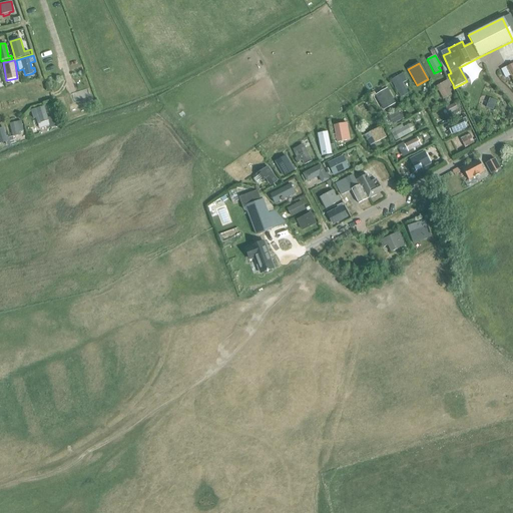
[(399,79),(396,80),(392,82),(400,98),(408,93),(402,83),(407,80),(405,76),(399,79)]
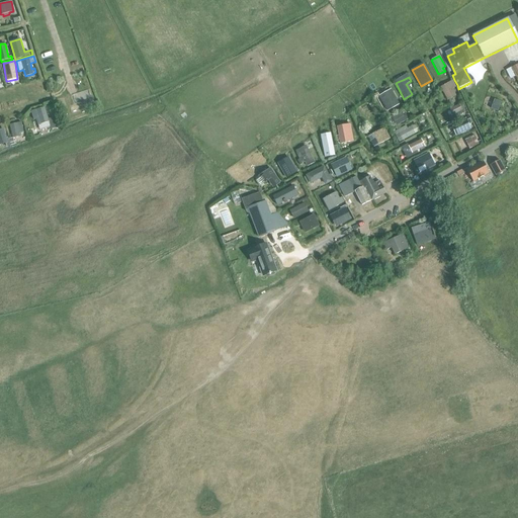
[(452,88),(457,85),(454,80),(441,87),(448,100),(456,95),(452,88)]
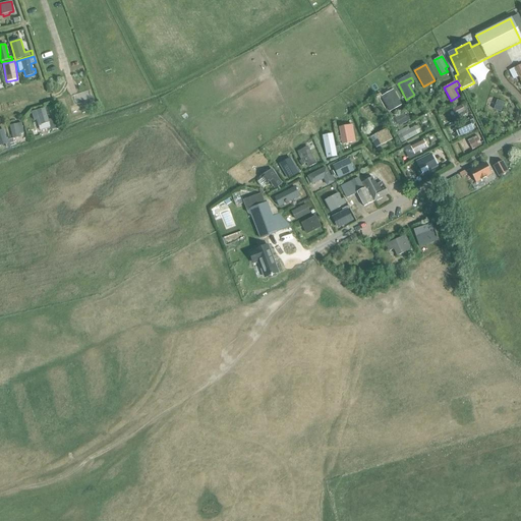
[(394,92),(382,99),(388,109),(390,111),(402,105),(394,92)]
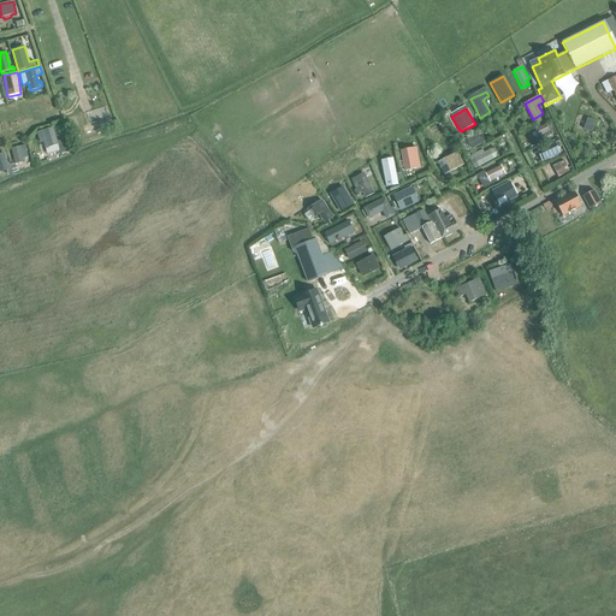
[(552,135),(550,130),(554,129),(549,122),(535,130),(539,140),(552,135)]
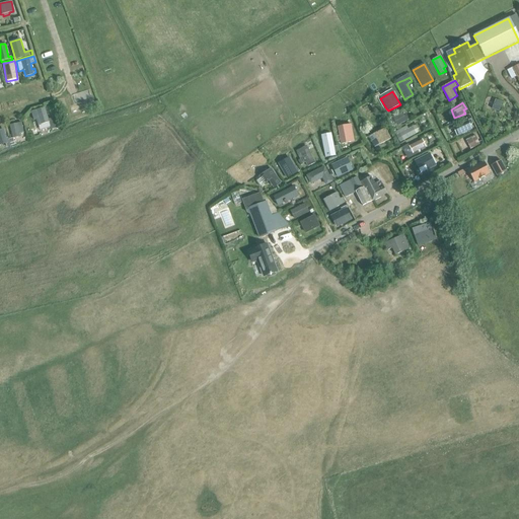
[(49,119),(45,107),(35,109),(36,110),(31,112),(33,120),(36,119),(39,125),(41,124),(49,122),(51,129),(58,127),(55,117),(49,119)]
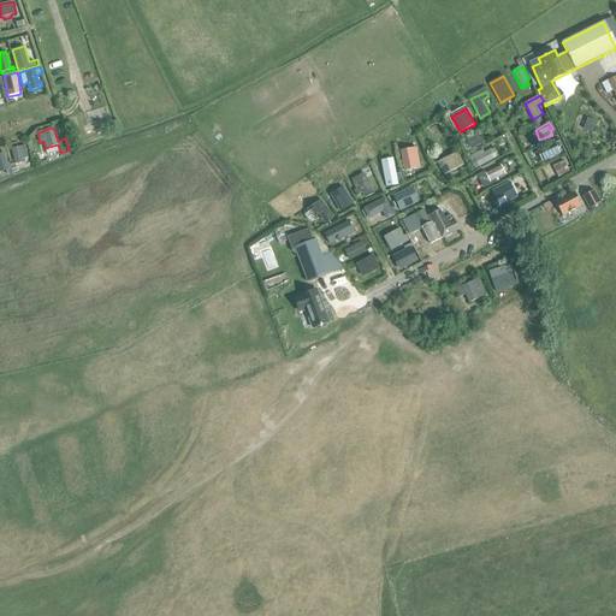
[(458,142),(465,153),(485,142),(480,132),(466,141),(465,138),(458,142)]
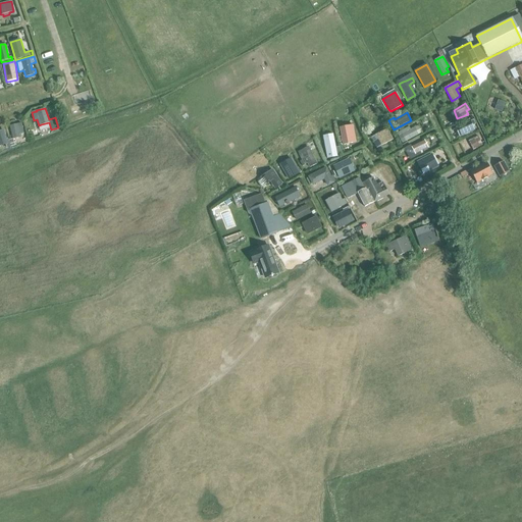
[(473,120),(455,128),(459,137),(461,137),(461,138),(475,132),(473,125),(475,124),(473,120)]
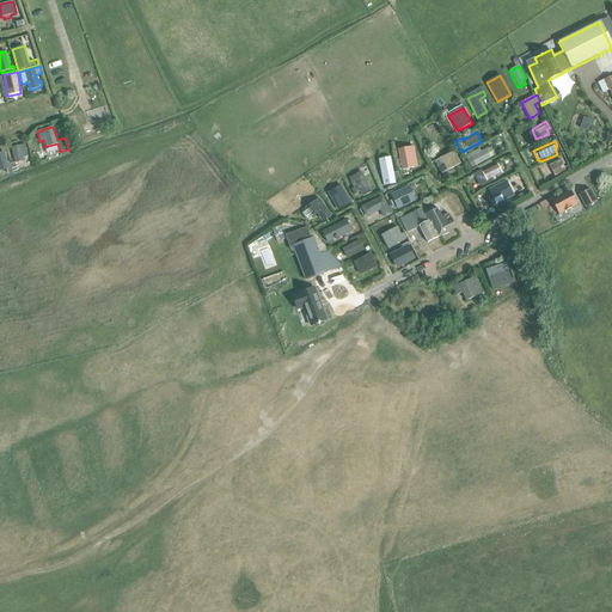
[(14,163),(10,164),(12,172),(18,170),(16,163),(24,160),(23,154),(28,153),(25,144),(19,145),(11,147),(14,163)]
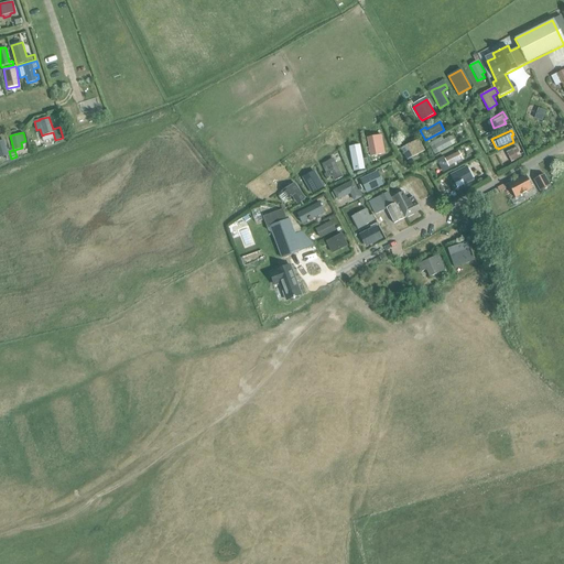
[(369,148),(365,149),(366,154),(370,153),(370,156),(384,154),(381,136),(367,138),(369,148)]
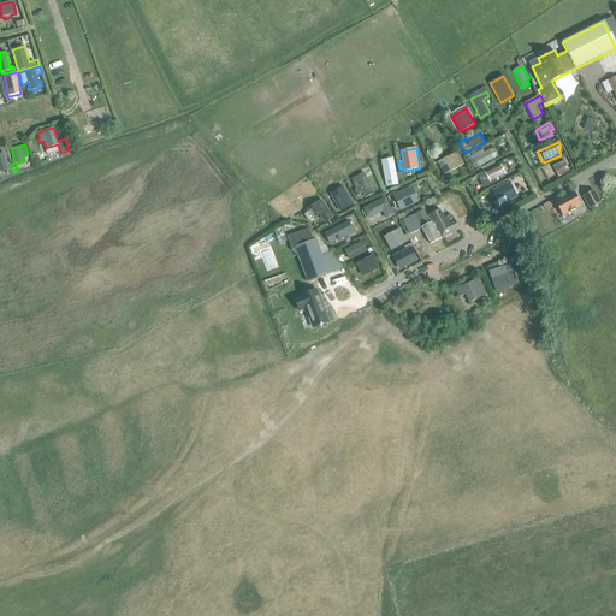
[(475,161),(478,167),(495,159),(490,149),(485,153),(483,150),(471,157),(468,158),(471,163),(475,161)]
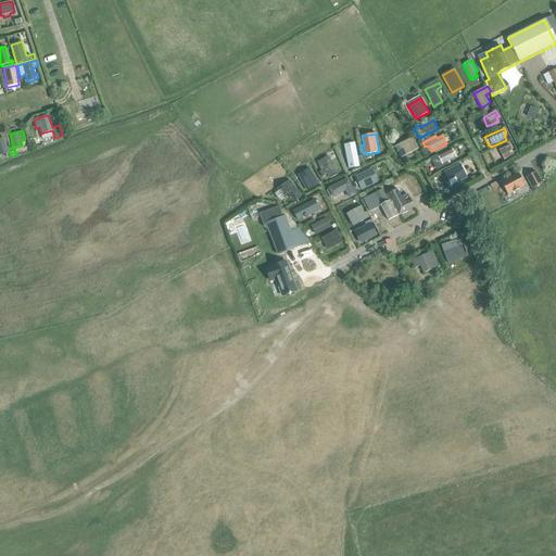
[(418,149),(412,137),(395,147),(401,158),(418,149)]
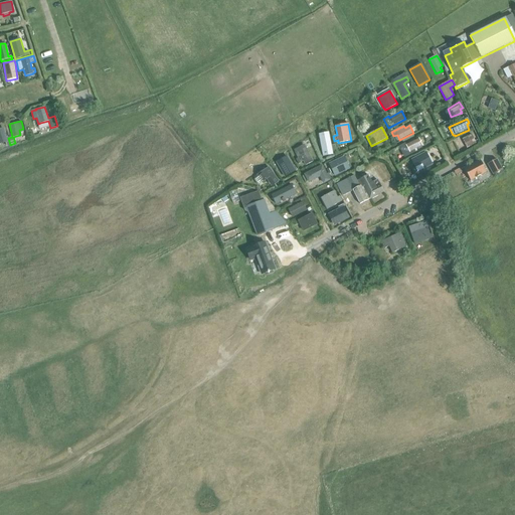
[(10,145),(8,138),(8,136),(6,137),(4,128),(0,128),(0,144),(5,143),(6,146),(10,145)]
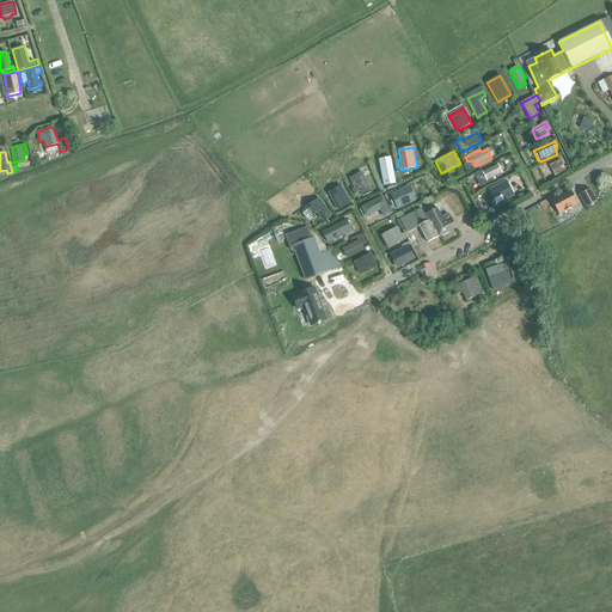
[(391,158),(379,160),(384,185),(396,183),(395,181),(399,181),(398,172),(393,173),(391,158)]
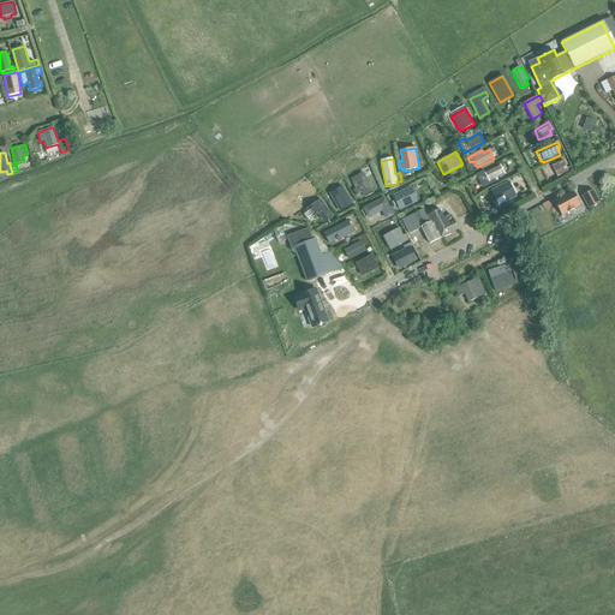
[(569,166),(567,167),(562,161),(553,166),(557,177),(568,172),(569,173),(572,171),(569,166)]
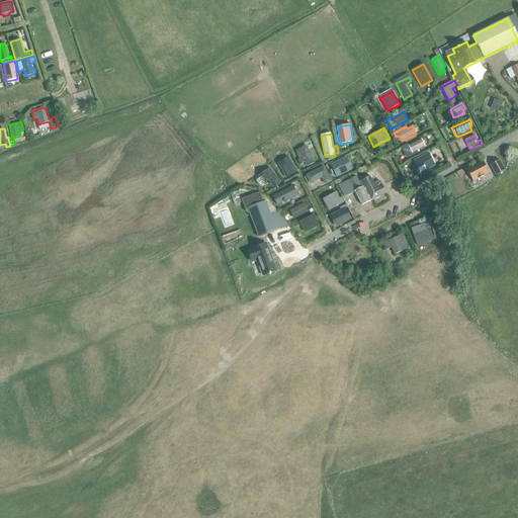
[(421,140),(409,146),(412,153),(417,151),(425,147),(421,140)]
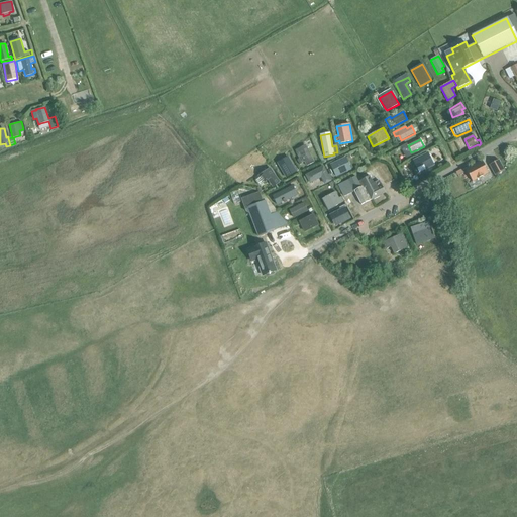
[(307,147),(296,152),(299,159),(297,160),(299,165),(302,164),(302,163),(304,162),(306,167),(314,163),(307,147)]
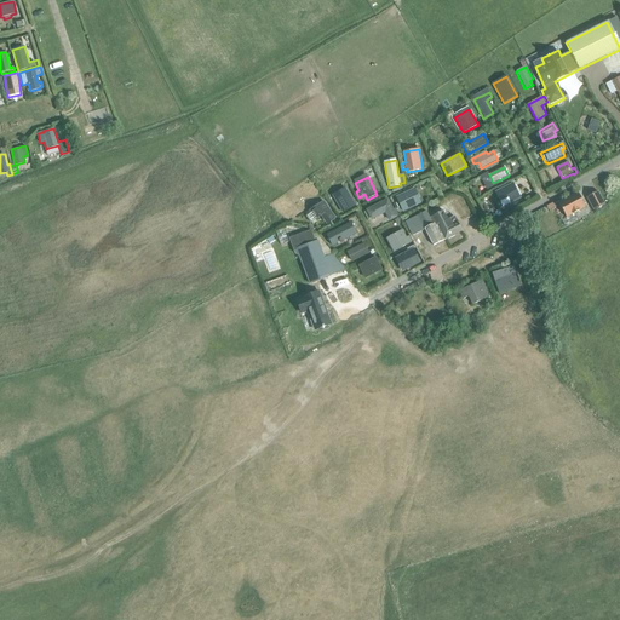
[(512,183),(494,193),(500,204),(503,207),(511,204),(521,199),(512,183)]
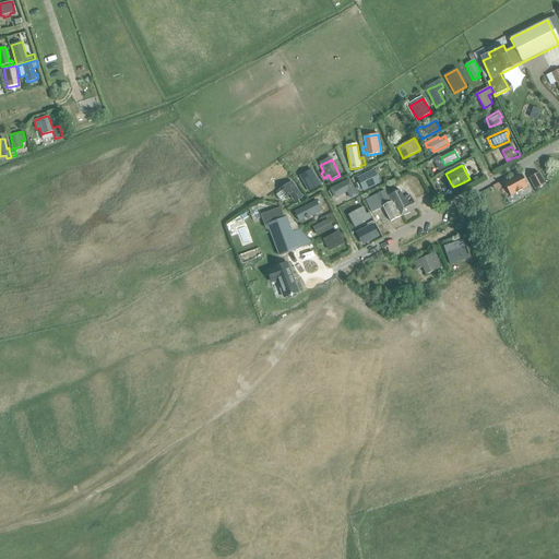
[(310,169),(299,176),(309,192),(320,186),(310,169)]
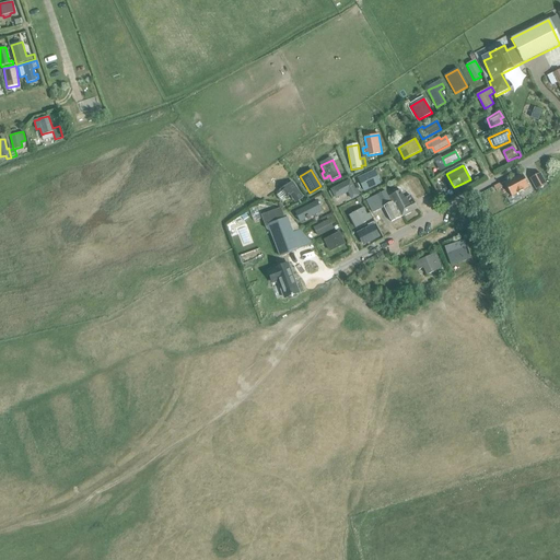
[(374,171),(358,178),(364,190),(381,183),(374,171)]
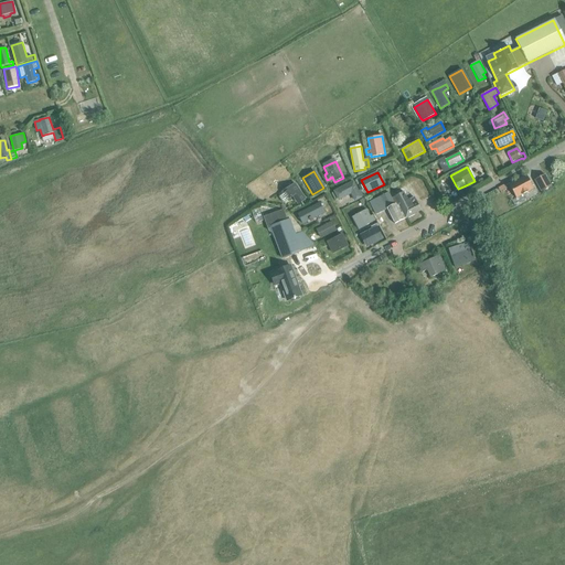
[(535,180),(542,192),(552,187),(545,174),(535,180)]
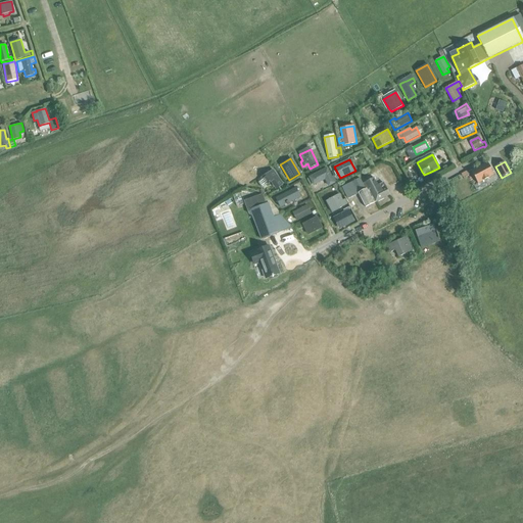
[(487,162),(471,171),(472,173),(478,184),(473,186),(476,192),(486,186),(483,181),(485,180),(494,175),(489,165),(487,162)]
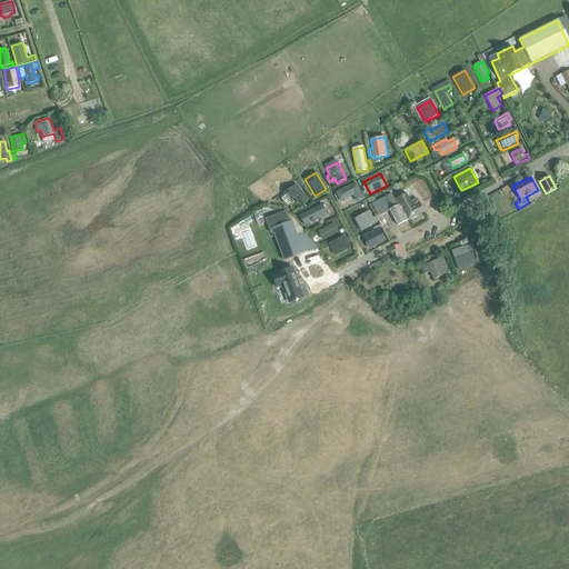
[(356,181),(336,192),(340,201),(353,195),(357,202),(365,199),(365,198),(366,198),(362,191),(361,191),(356,181)]
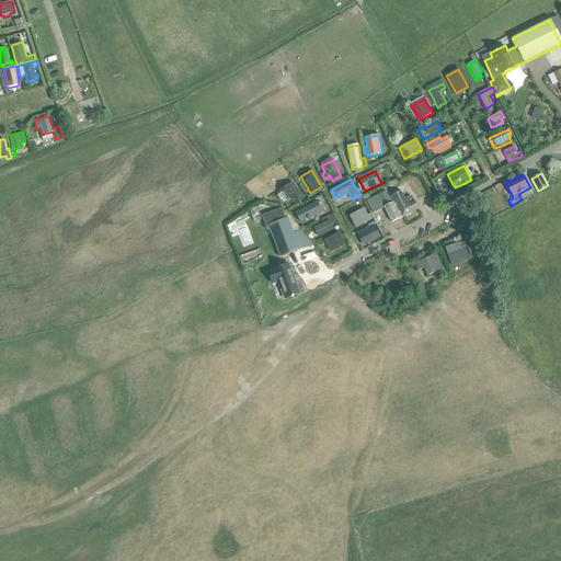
[(496,191),(506,185),(504,181),(494,186),(496,191)]
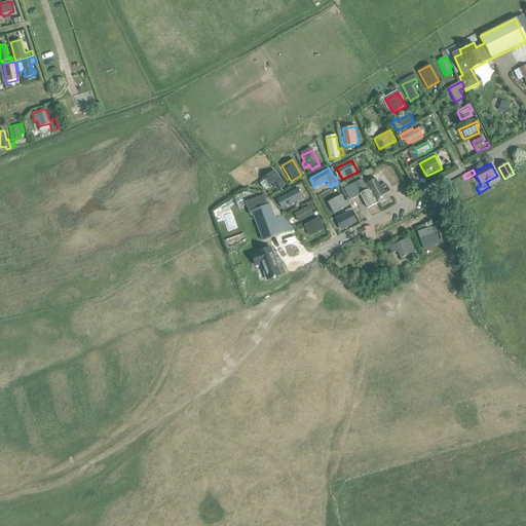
[(263,181),(260,183),(264,188),(272,183),(276,190),(284,185),(274,171),(268,175),(268,174),(263,177),(264,178),(262,179),(263,181)]
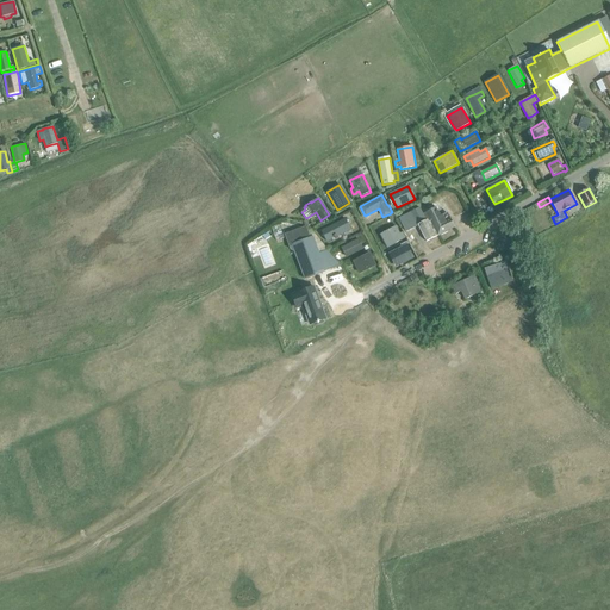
[(427,212),(439,236),(454,229),(447,215),(442,217),(436,207),(427,212)]
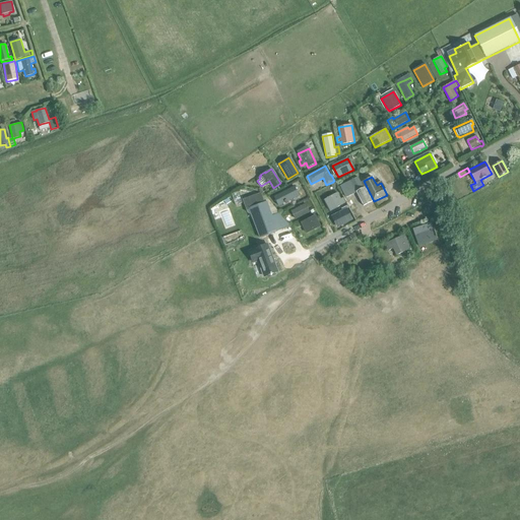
[(339,186),(346,197),(355,192),(364,206),(372,202),(366,188),(365,189),(358,178),(349,182),(339,186)]
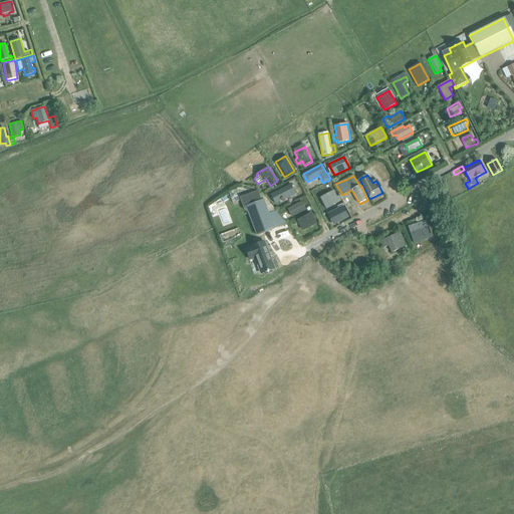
[(287,188),(271,196),(274,203),(281,200),(281,201),(283,200),(283,199),(291,195),(287,188)]
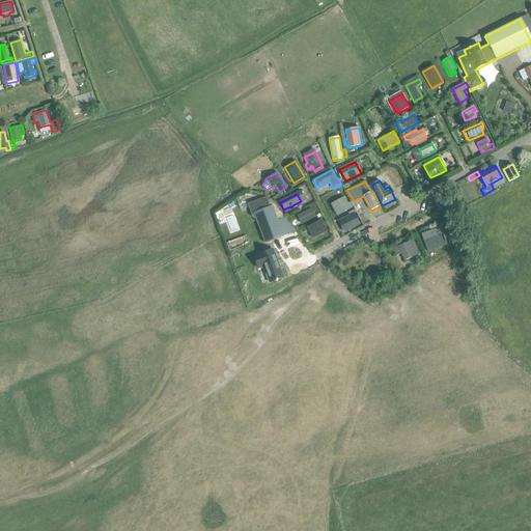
[(266,196),(248,203),(251,214),(253,218),(256,219),(264,242),(266,243),(296,231),(284,218),(273,203),(266,196)]
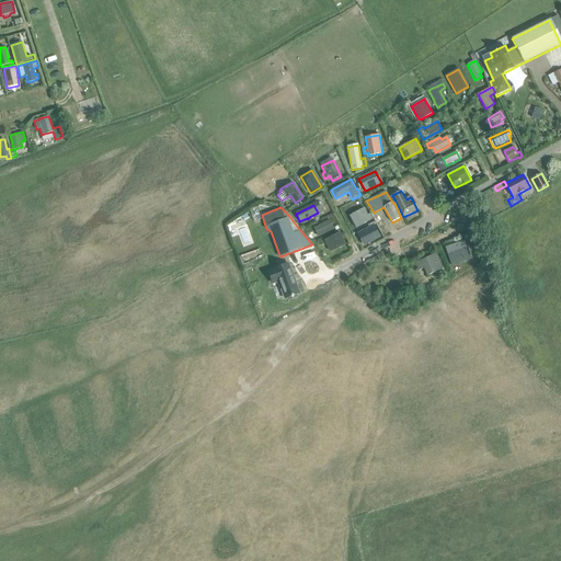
[(356,228),(370,220),(364,208),(351,216),(356,228)]
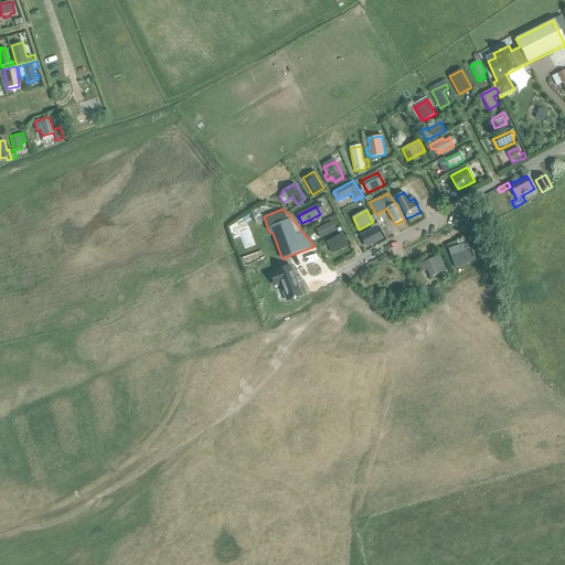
[(316,230),(320,238),(337,231),(332,222),(316,230)]
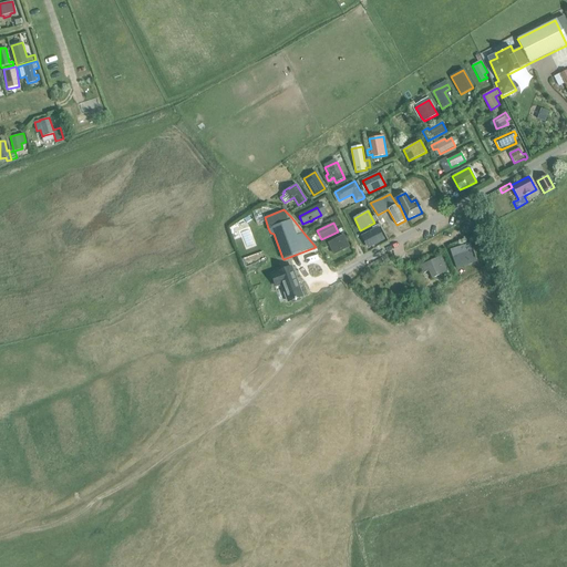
[(383,239),(378,228),(361,237),(366,245),(372,241),(374,244),(383,239)]
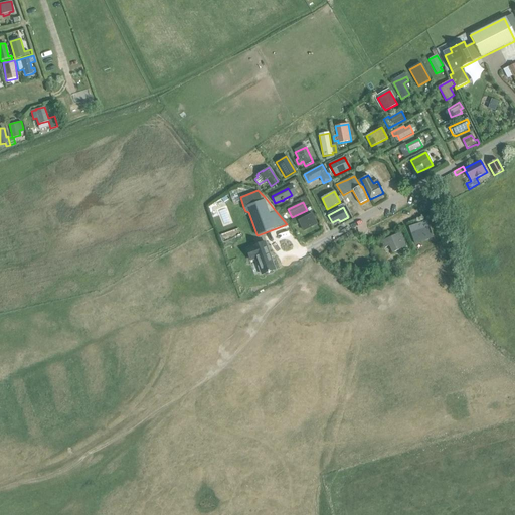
[(318,224),(312,213),(297,221),(303,232),(318,224)]
